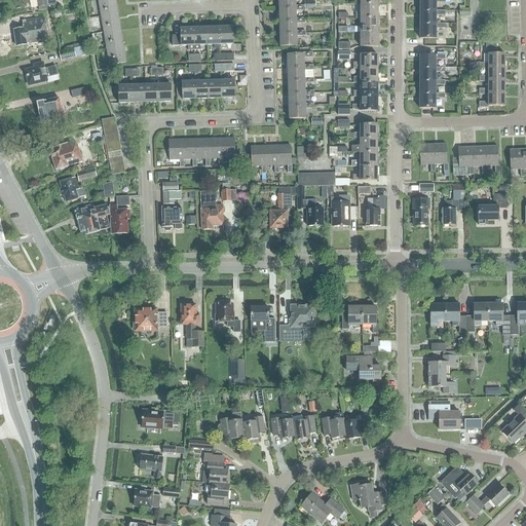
[(29,0),(31,8),(38,7),(39,11),(46,9),(46,6),(47,6),(46,0),(29,0)]
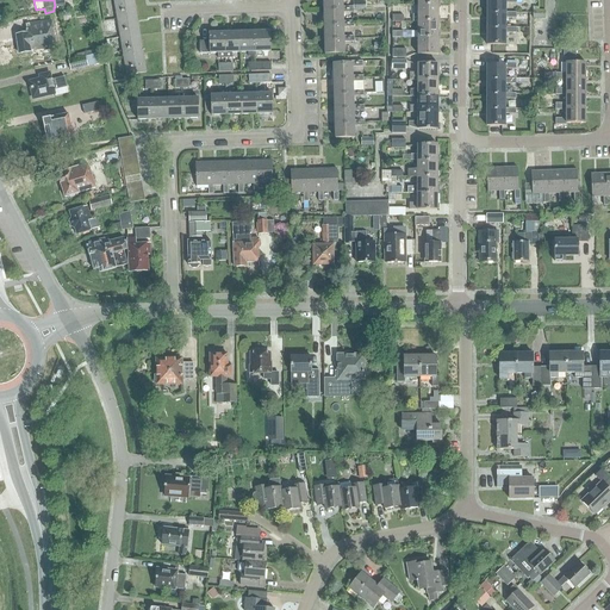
[(486,0),(486,13),(504,13),(504,12),(505,4),(516,4),(515,0),(486,0)]
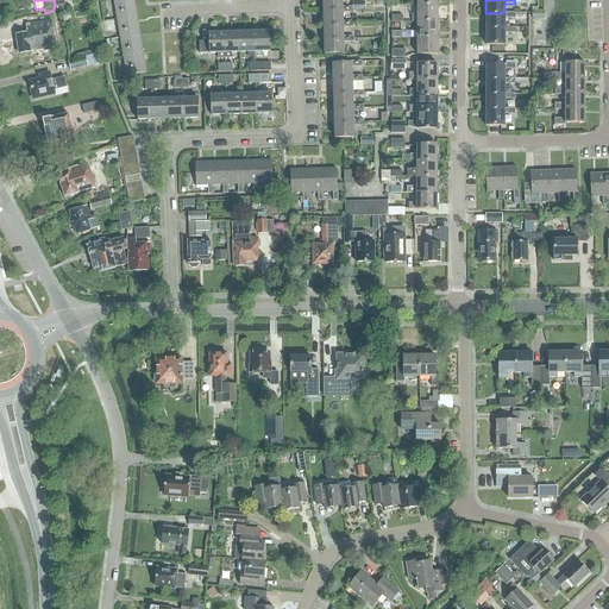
[(341,8),(322,8),(322,24),(341,23),(341,22),(341,12),(352,12),(352,6),(341,7),(341,8)]
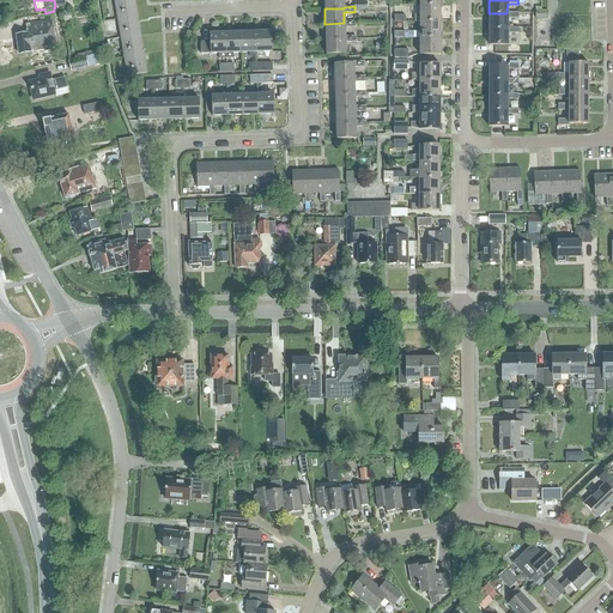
[(419,22),(439,22),(439,6),(419,6),(419,16),(414,14),(414,22),(419,22)]
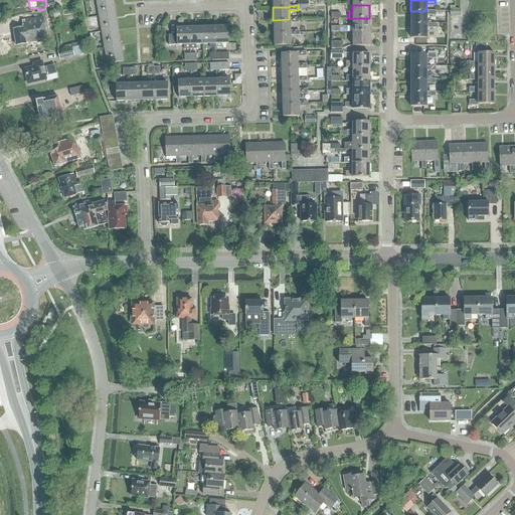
[(425,24),(425,23),(425,15),(436,15),(436,10),(425,10),(425,11),(410,11),(410,24),(425,24)]
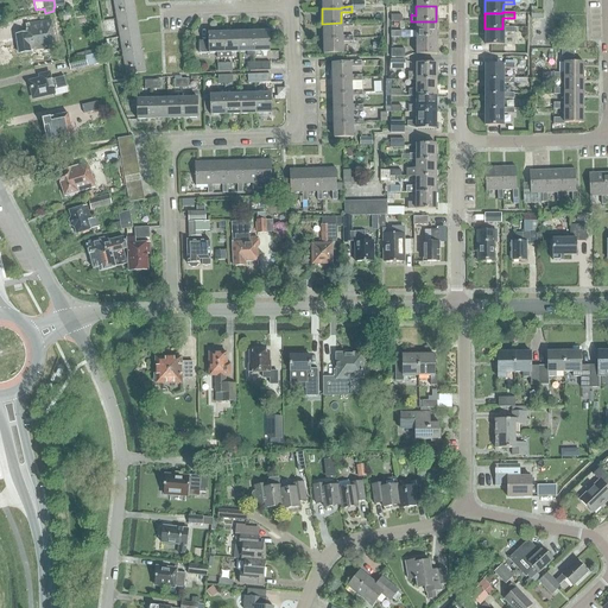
[(56,50),(51,21),(25,25),(26,32),(21,33),(21,35),(16,36),(18,54),(30,52),(30,51),(33,50),(33,52),(36,54),(39,52),(42,50),(43,50),(44,51),(56,50)]
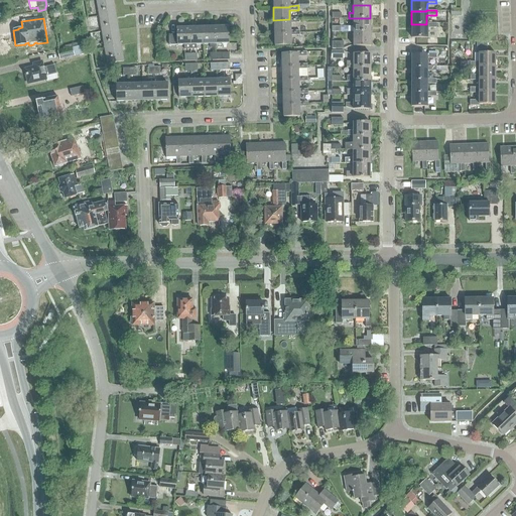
[(290,32),(290,31),(289,23),(298,22),(298,18),(289,18),(289,19),(273,20),(274,32),(290,32)]
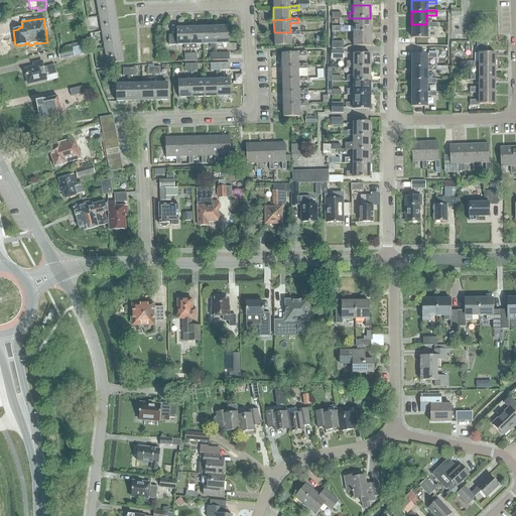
[(370,18),(353,18),(353,27),(348,27),(348,32),(353,32),(370,32),(370,18)]
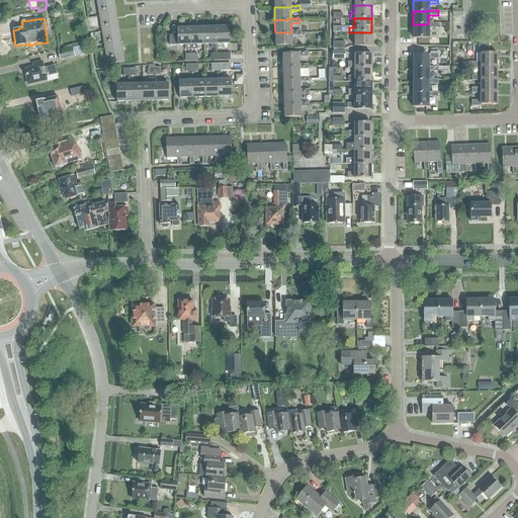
[(428,24),(413,24),(413,37),(428,38),(429,28),(438,28),(438,23),(428,23),(428,24)]
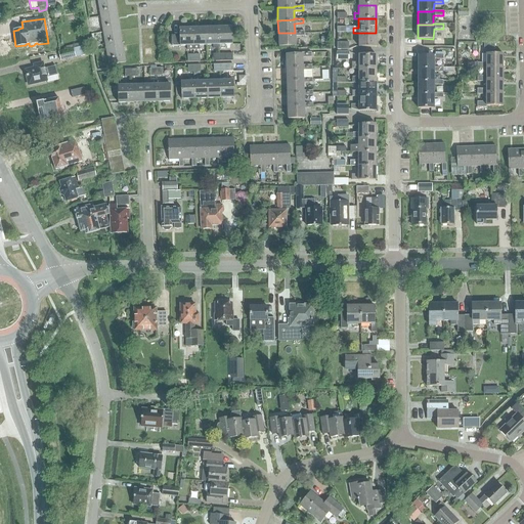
[(218,28),(218,46),(219,48),(225,48),(225,45),(231,45),(231,27),(218,28)]
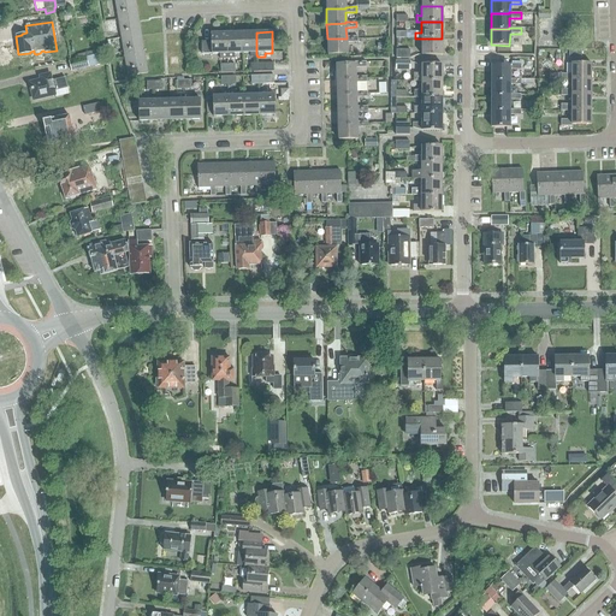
[(219,59),(226,59),(226,33),(211,34),(211,41),(201,42),(201,54),(212,54),(219,54),(219,59)]
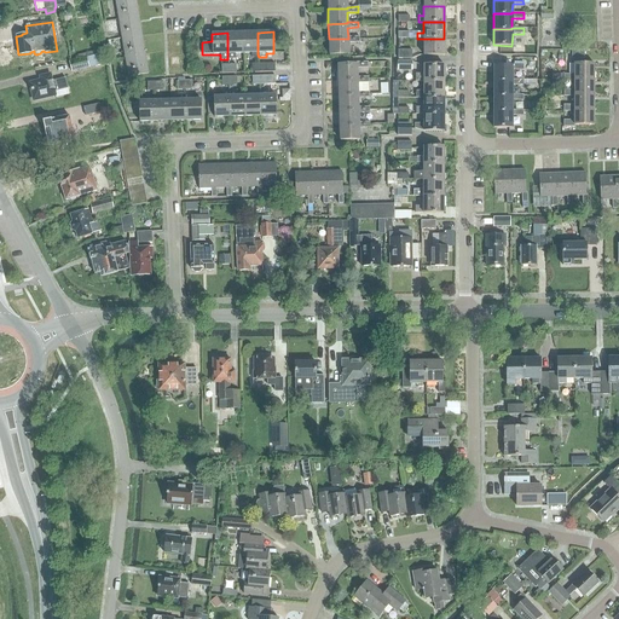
[(243,33),(227,33),(227,59),(236,59),(236,55),(243,55),(243,33)]
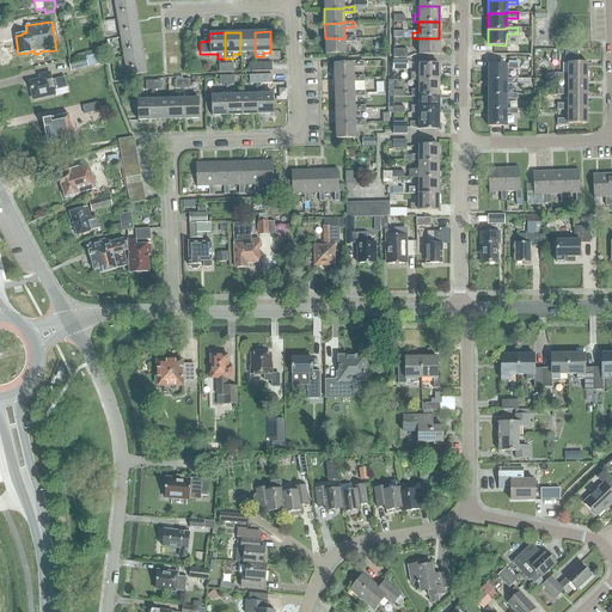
[(256,57),(256,56),(255,54),(255,32),(240,32),(240,54),(249,54),(249,57),(256,57)]
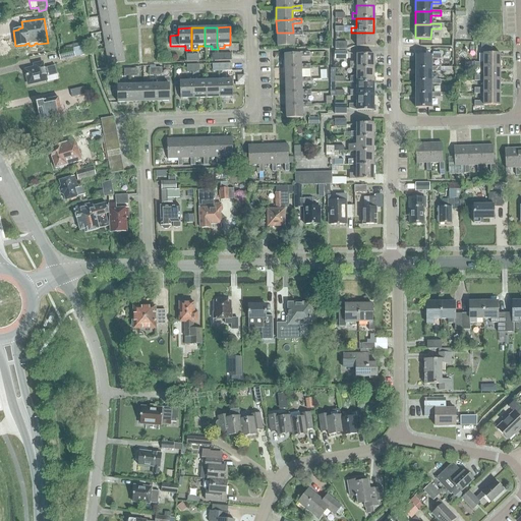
[(293,33),(277,33),(277,47),(293,46),(293,36),(302,36),(302,31),(293,32),(293,33)]
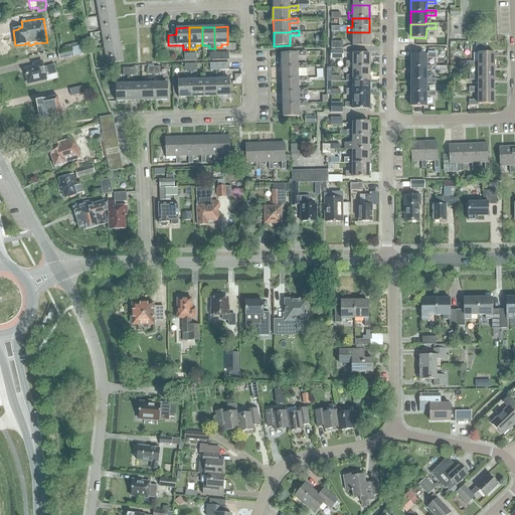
[(369,45),(369,32),(352,32),(352,45),(369,45)]
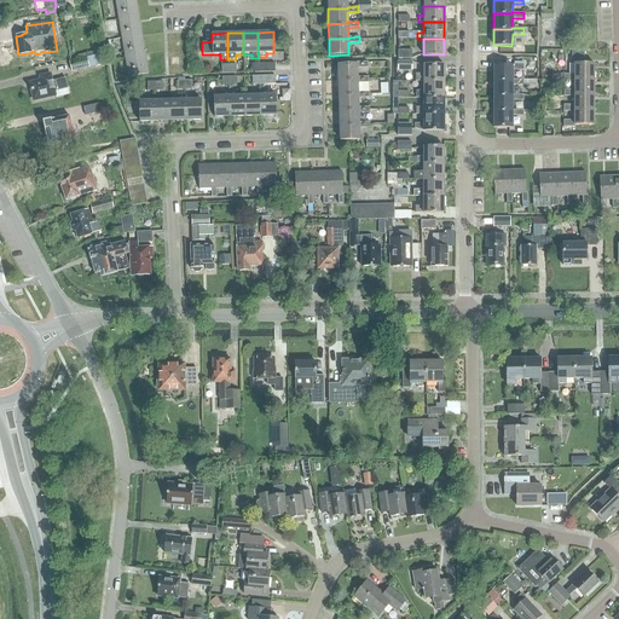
[(71,73),(81,70),(90,68),(104,65),(102,55),(87,58),(69,62),(71,73)]
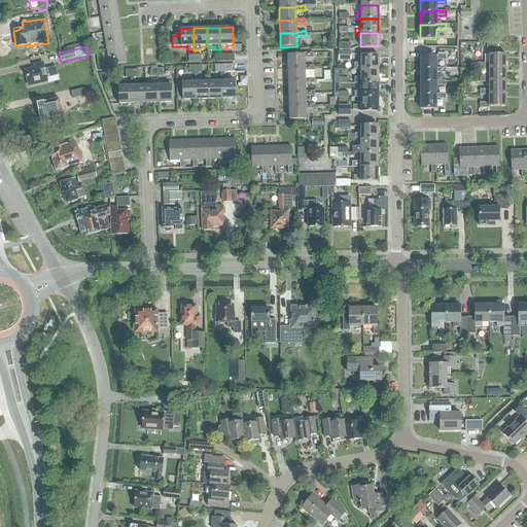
[(123,46),(106,49),(109,66),(126,63),(123,46)]
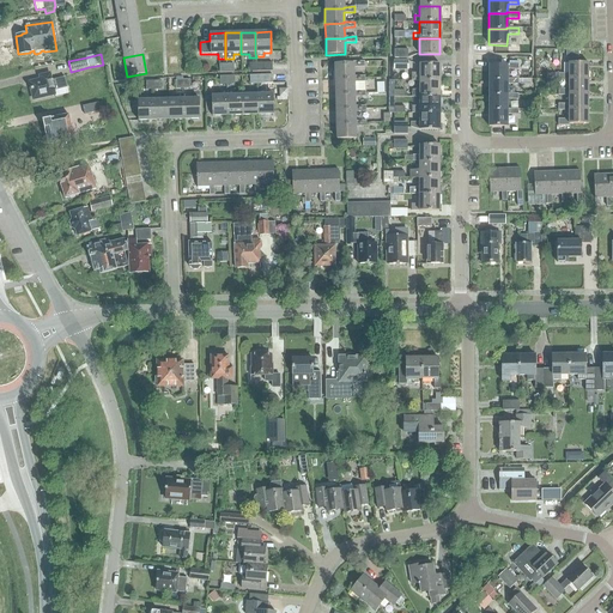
[(334,65),(334,79),(353,79),(353,77),(353,68),(364,67),(363,61),(352,62),(352,64),(334,65)]
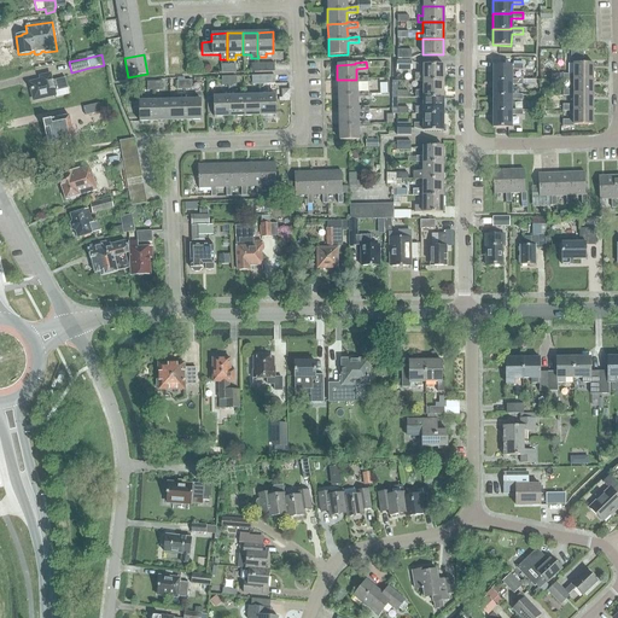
[(493,65),(493,82),(511,82),(511,80),(511,70),(522,70),(522,64),(511,64),(511,65),(493,65)]
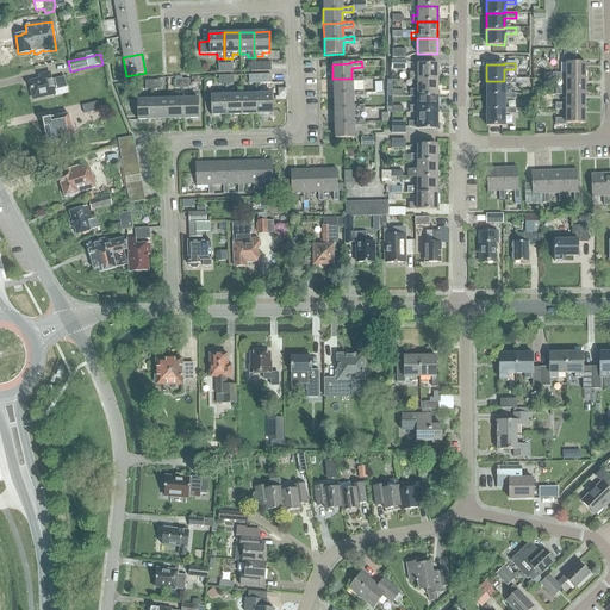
[(555,80),(566,80),(566,79),(585,79),(585,63),(565,63),(565,74),(555,74),(555,80)]
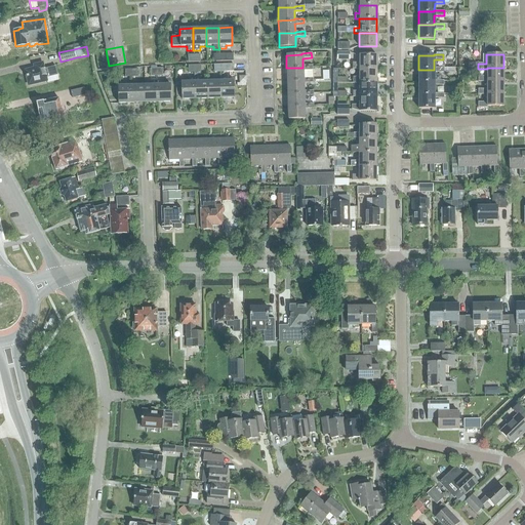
[(359,55),(359,63),(352,63),(352,69),(359,69),(375,69),(375,55),(359,55)]
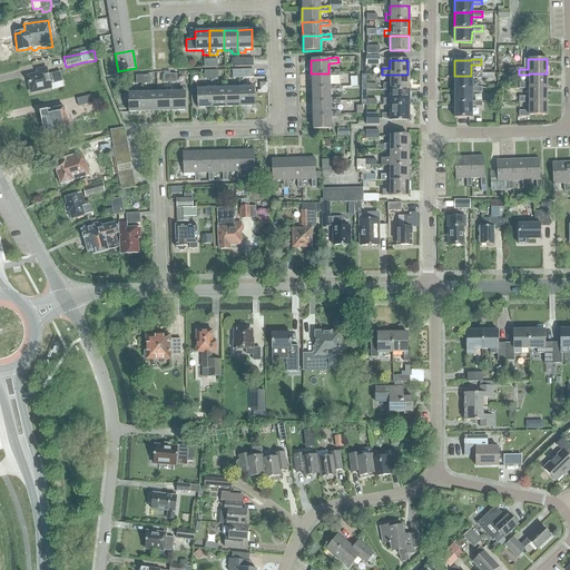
[(47,76),(46,69),(37,71),(38,75),(27,77),(31,94),(50,89),(50,86),(62,82),(60,74),(47,76)]
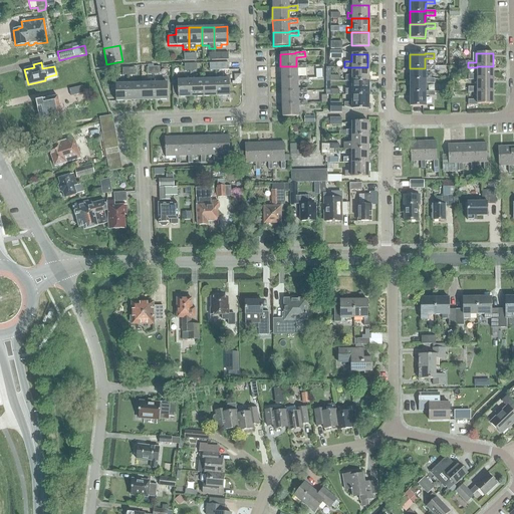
[(296,77),(305,76),(305,69),(305,64),(296,64),(296,66),(280,66),(281,79),(296,78),(296,77)]
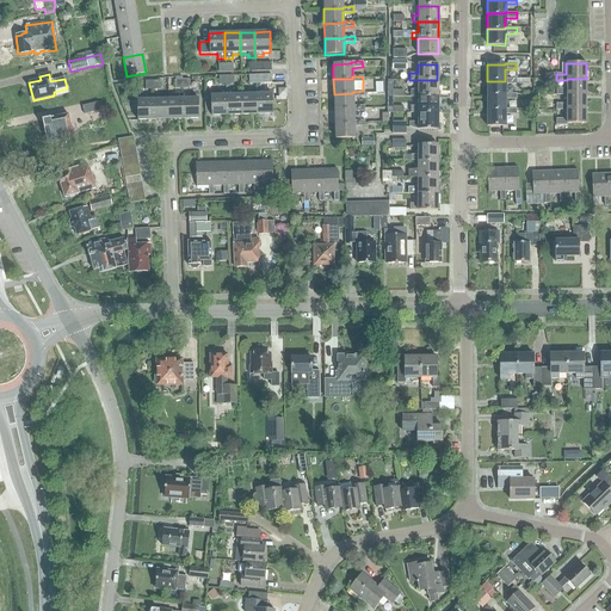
[(517,79),(505,79),(505,81),(487,81),(487,96),(505,96),(505,93),(505,85),(517,85),(517,79)]
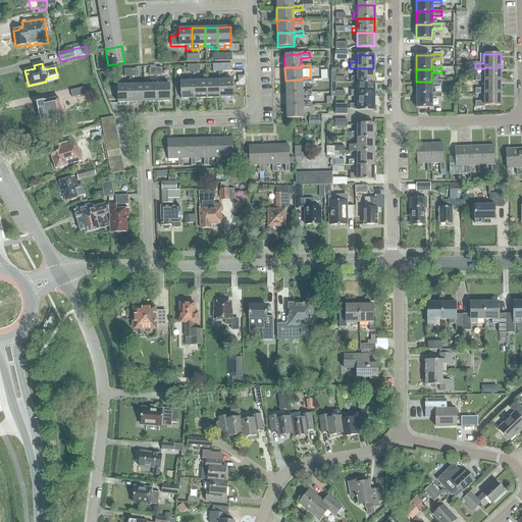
[(484,81),(501,81),(501,67),(484,67),(484,68),(484,75),(475,75),(475,82),(484,82),(484,81)]
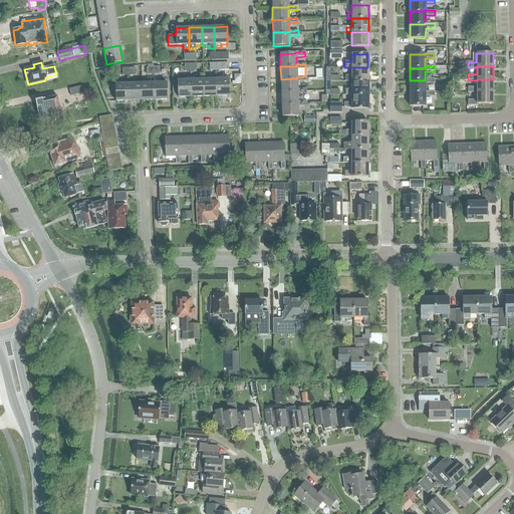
[(338,81),(338,75),(329,75),(329,67),(325,67),(325,81),(338,81)]
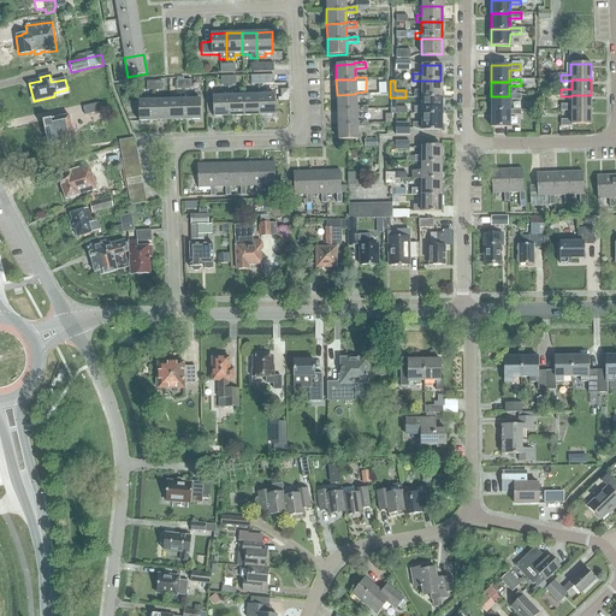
[(414,98),(421,98),(440,98),(440,81),(421,81),(421,90),(414,90),(414,98)]
